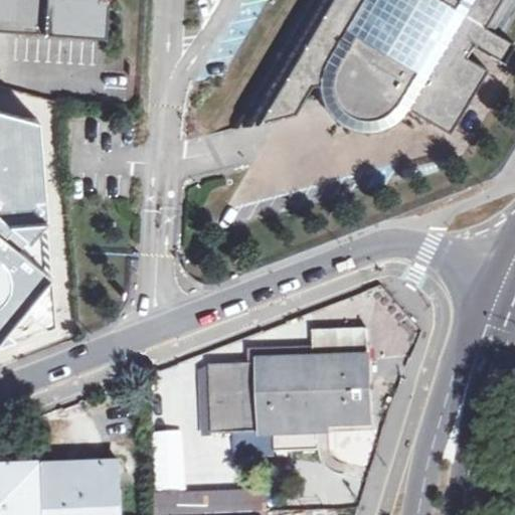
[(108,0),(4,0),(2,30),(16,31),(106,36),(108,0)]
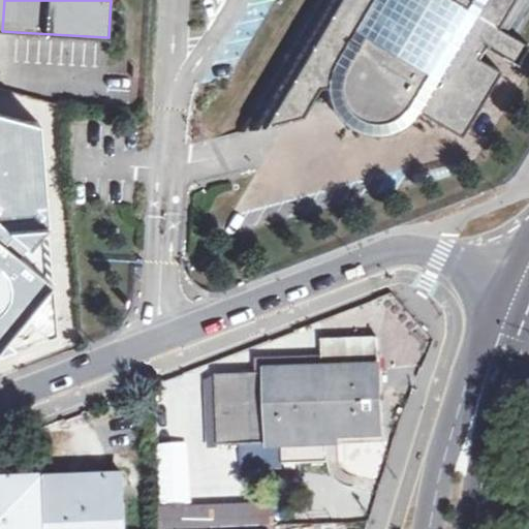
[(436,120),(462,135),(483,101),(473,95),(484,79),(492,84),(500,70),(477,56),(486,43),(517,62),(528,43),(519,37),(528,19),(528,0),(316,0),(239,132),(290,119),(308,88),(316,93),(332,69),(342,55),(349,59),(346,64),(344,70),(342,75),(341,81),(341,87),(341,92),(342,97),(343,102),(346,107),(348,111),(352,115),(355,118),(361,121),(366,124),(371,125),(375,125),(380,125),(386,124),(391,123),(395,121),(398,120),(402,117),(405,115),(407,113),(410,110),(413,106),(417,101),(439,114),(436,120)]
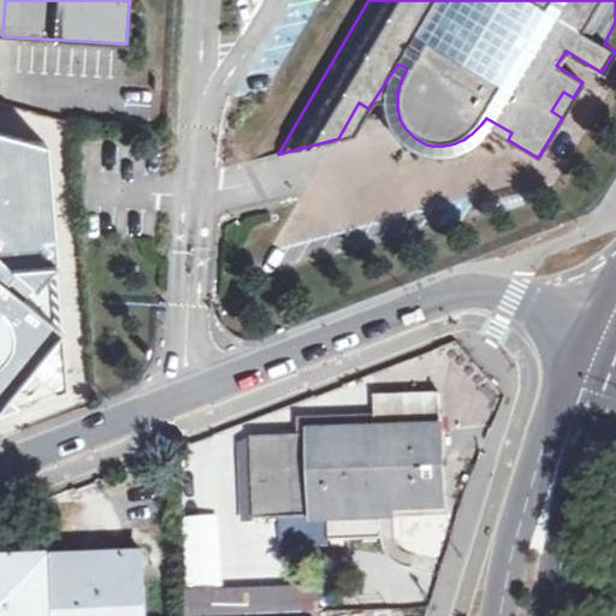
[(508,140),(511,132),(486,118),(481,124),(478,128),(474,131),(472,134),(468,136),(463,140),(460,141),(455,143),(450,144),(443,146),(437,146),(432,146),(426,144),(420,141),(414,137),(410,134),(406,129),(403,125),(400,119),(398,113),(397,107),(397,101),(397,94),(398,88),(401,82),(403,75),(407,69),(398,64),(386,81),(381,101),(383,111),(386,123),(392,132),(401,141),(420,152),(431,155),(443,155),(454,154),(474,143),(483,137),(489,129),(508,140)]
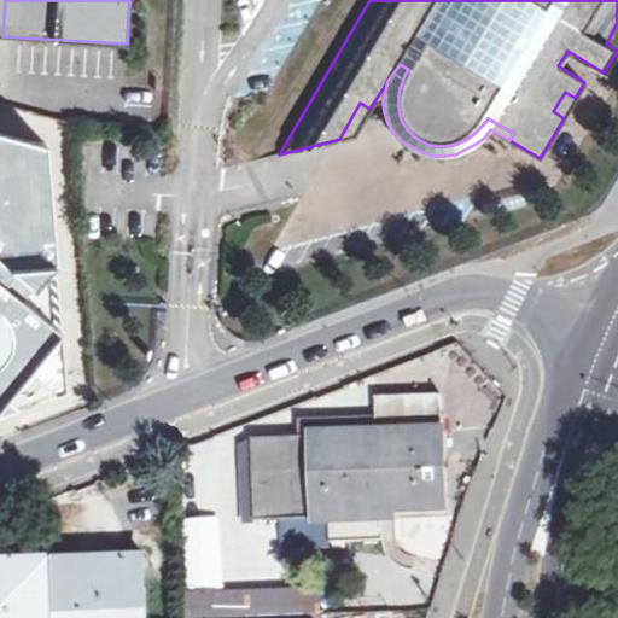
[(564,118),(575,98),(565,92),(553,111),(564,118)]
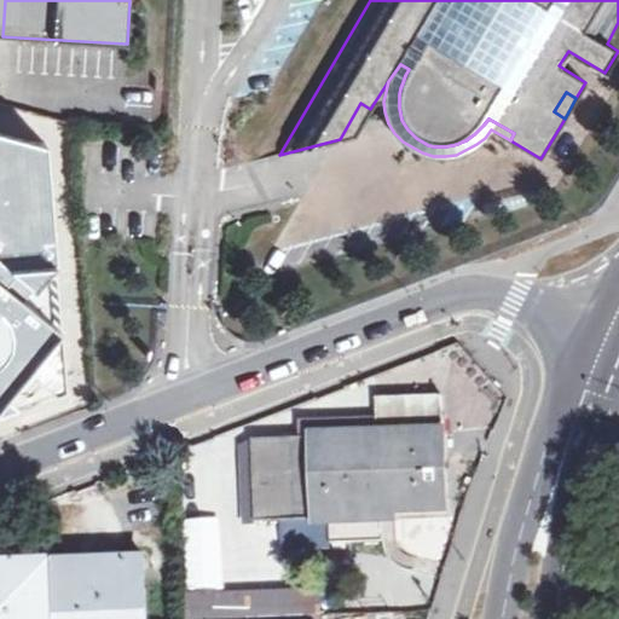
[(370,109),(360,103),(340,139),(354,136),(370,109)]
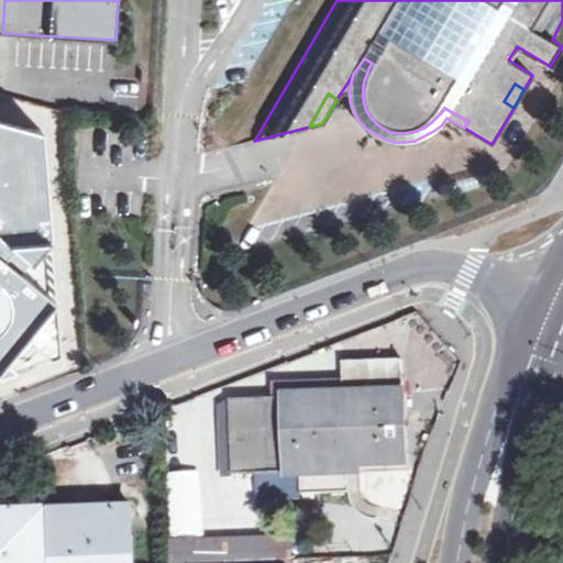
[(0,376),(61,354),(46,129),(0,116),(0,376)]
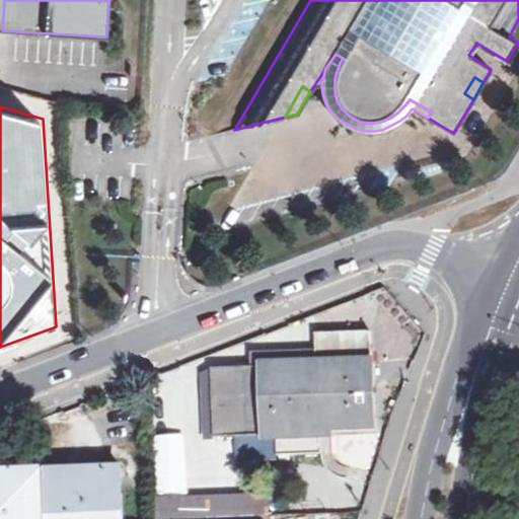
[(213,368),(216,437),(334,434),(335,426),(375,425),(371,330),(316,332),(318,364),(213,368)]
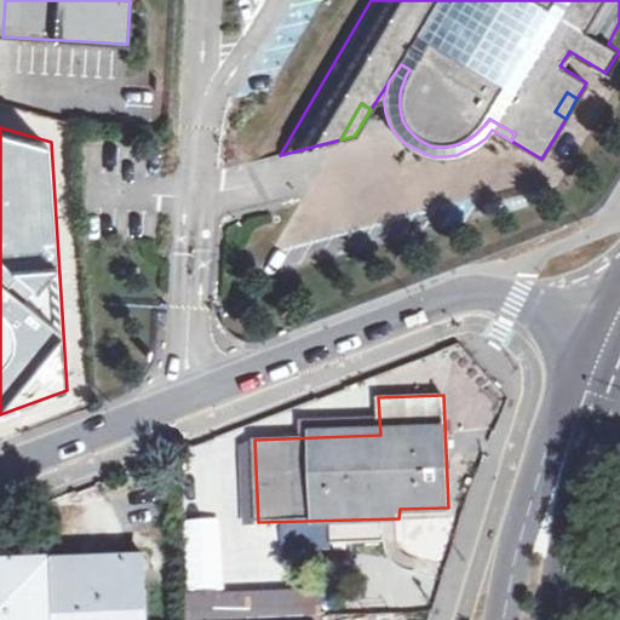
[(55,562),(57,619),(148,619),(145,557),(55,562)]
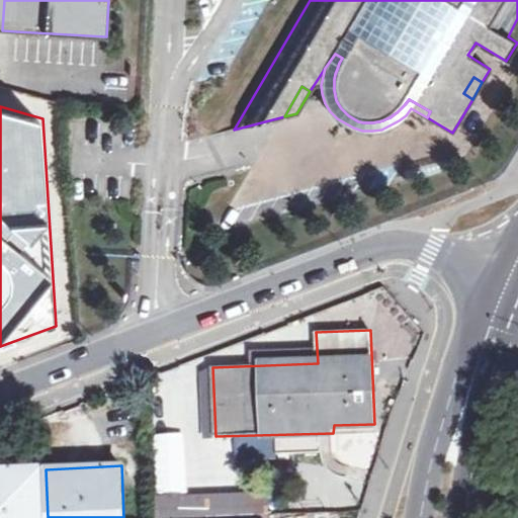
[(48,517),(46,469),(0,469),(0,517),(48,517)]
